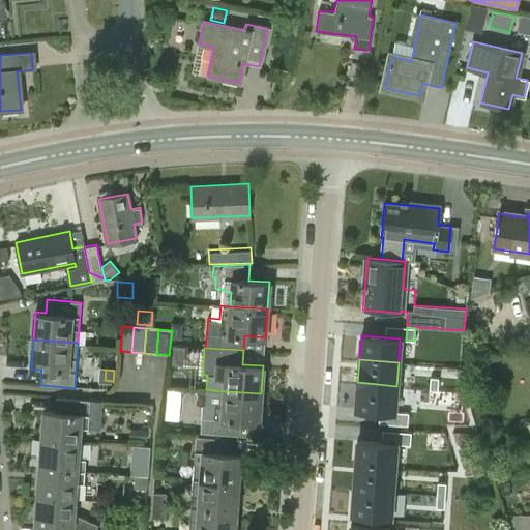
[(439,378),(431,377),(430,389),(438,390),(439,378)]
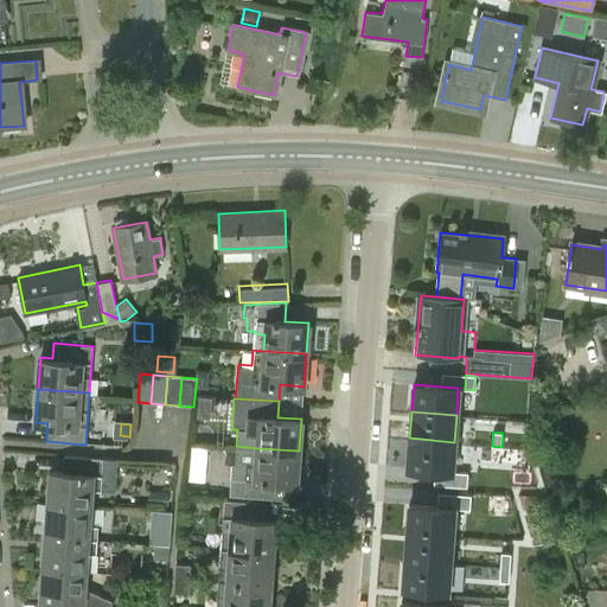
[(454,442),(409,438),(407,465),(452,470),(454,442)]
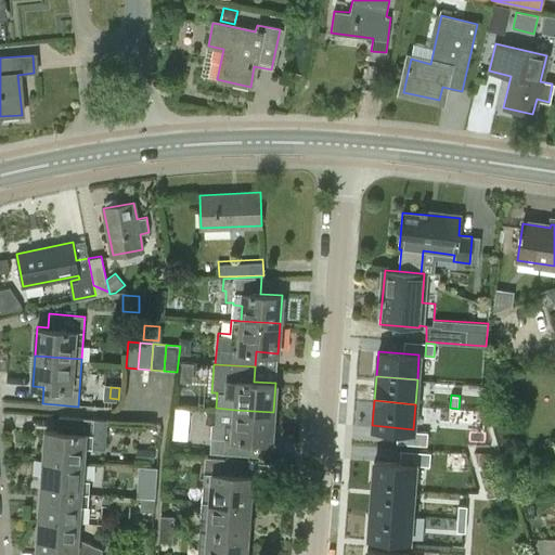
[(175,437),(189,438),(190,408),(176,407),(175,437)]
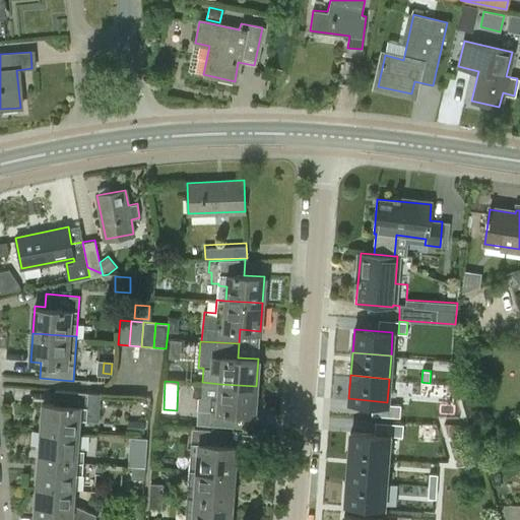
[(254,413),(256,386),(220,384),(219,398),(198,396),(196,424),(208,425),(233,426),(234,412),(254,413)]
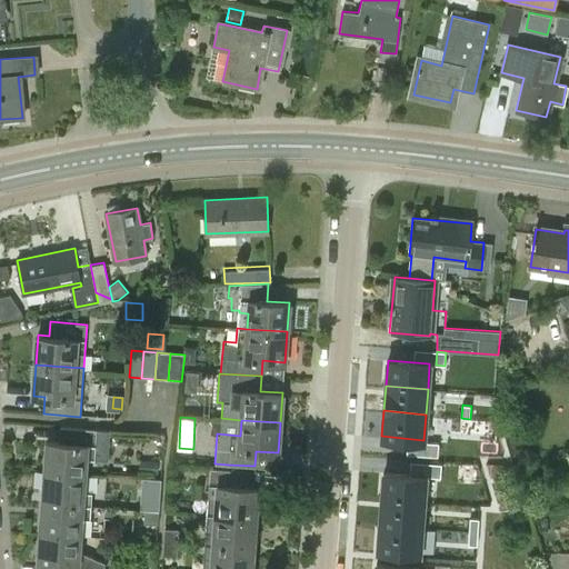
[(45,471),(83,475),(85,459),(95,460),(108,461),(110,430),(60,426),(59,442),(47,441),(45,471)]
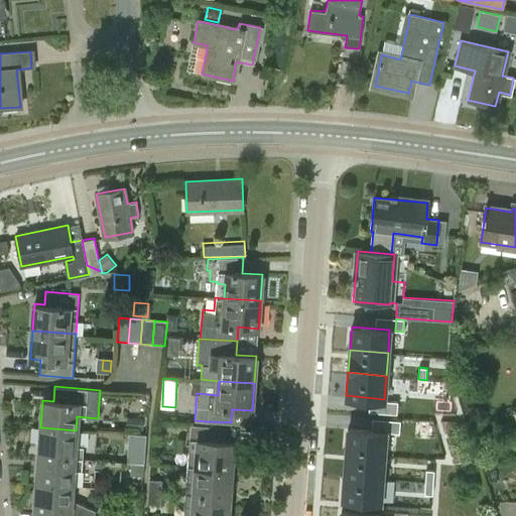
[(398,402),(389,401),(389,413),(397,414),(398,402)]
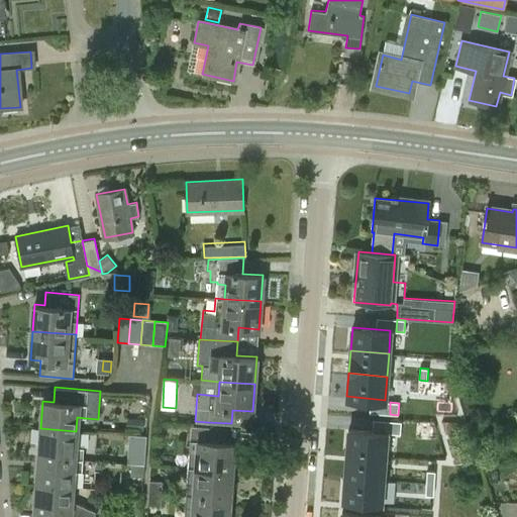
[(127,417),(126,429),(143,430),(143,418),(127,417)]
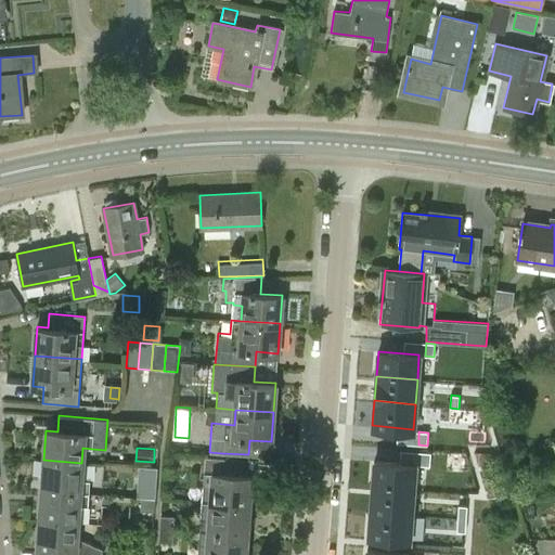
[(430,453),(422,452),(421,465),(429,466),(430,453)]
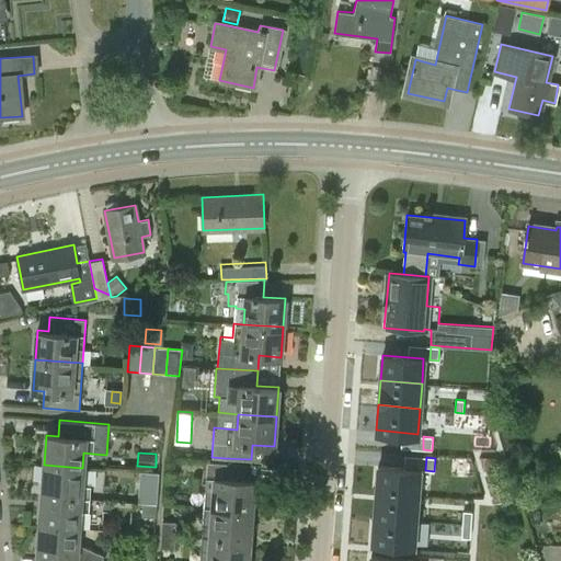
[(527,461),(512,460),(511,477),(526,478),(527,461)]
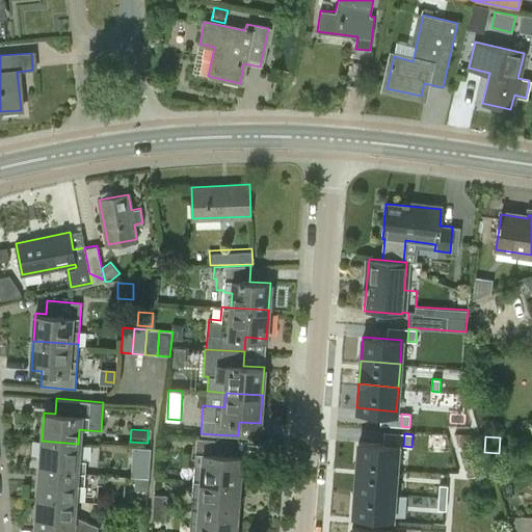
[(202,481),(239,484),(241,456),(220,455),(221,440),(196,437),(194,466),(202,467),(202,481)]
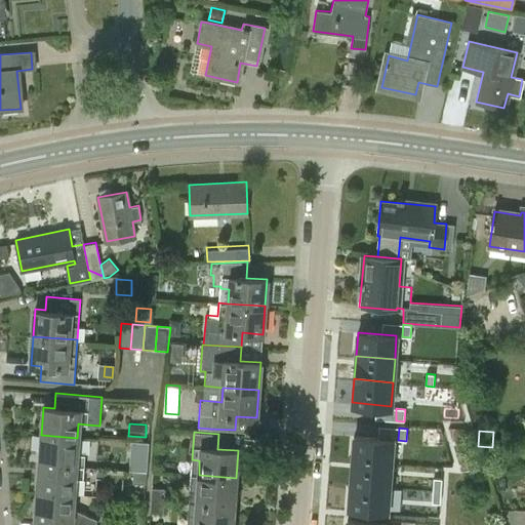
[(393,436),(354,433),(352,456),(391,459),(393,436)]
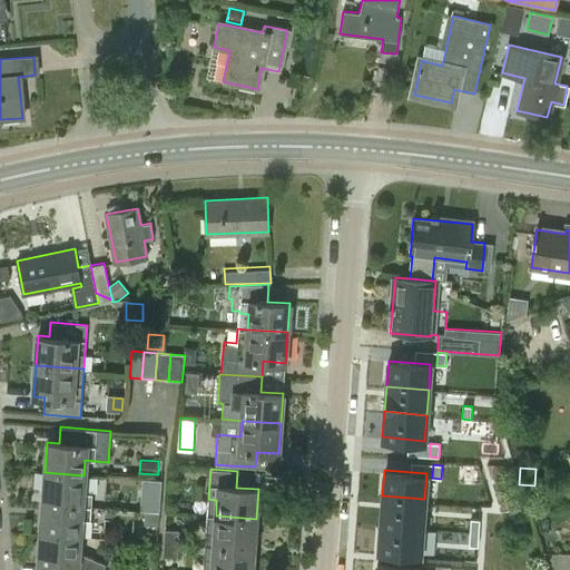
[(45,472),(42,503),(91,507),(92,493),(82,493),(84,475),(45,472)]
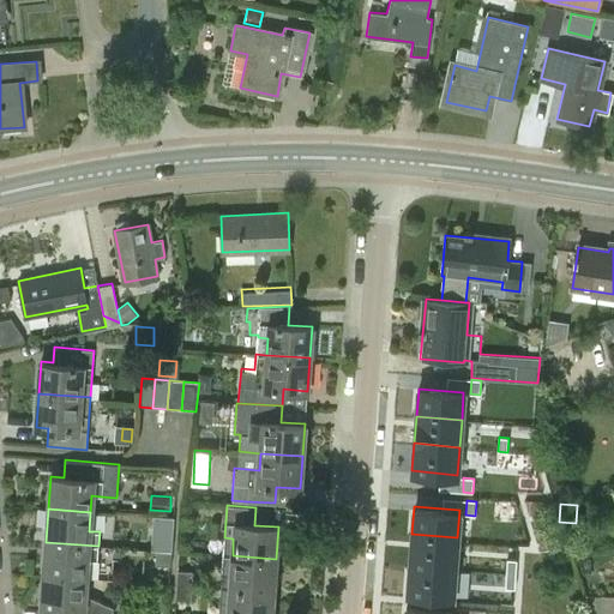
[(457,537),(411,534),(409,560),(455,565),(457,537)]
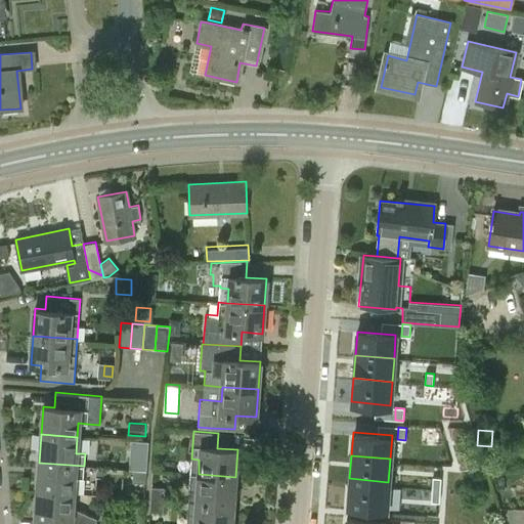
[(134,457),(133,469),(146,470),(147,459),(134,457)]
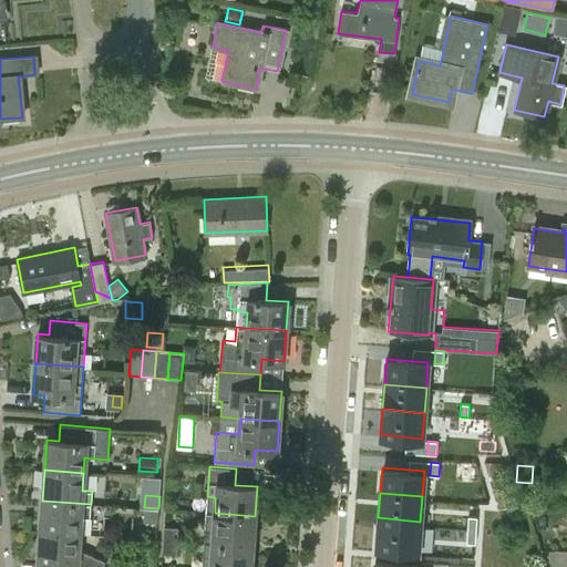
[(42,501),(40,531),(79,534),(80,517),(90,517),(91,504),(42,501)]
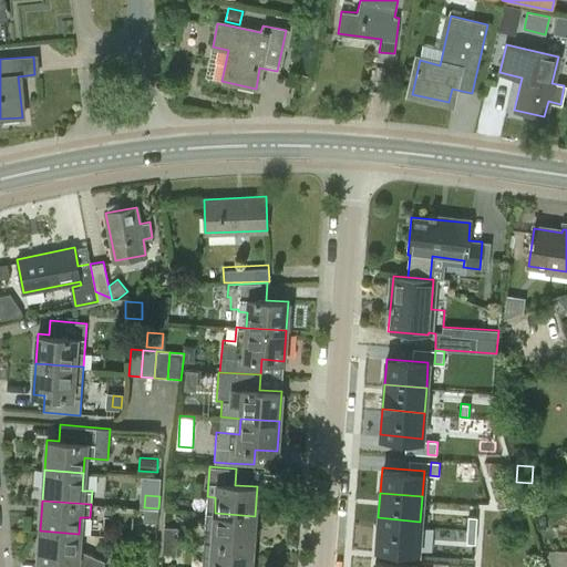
[(158,508),(144,507),(143,522),(157,523),(158,508)]
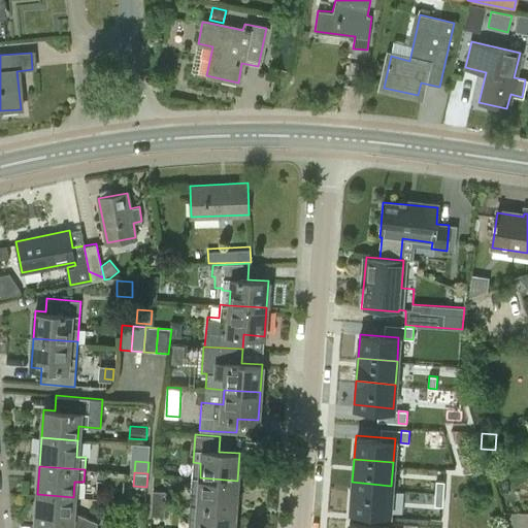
[(191,493),(190,505),(235,508),(237,481),(200,477),(199,493),(191,493)]
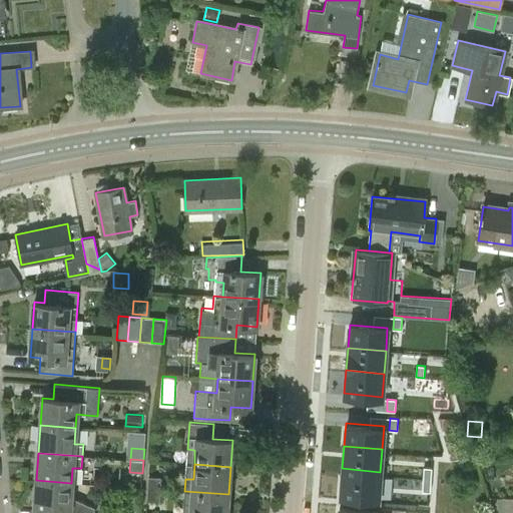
[(424,467),(423,479),(431,479),(432,468),(424,467)]
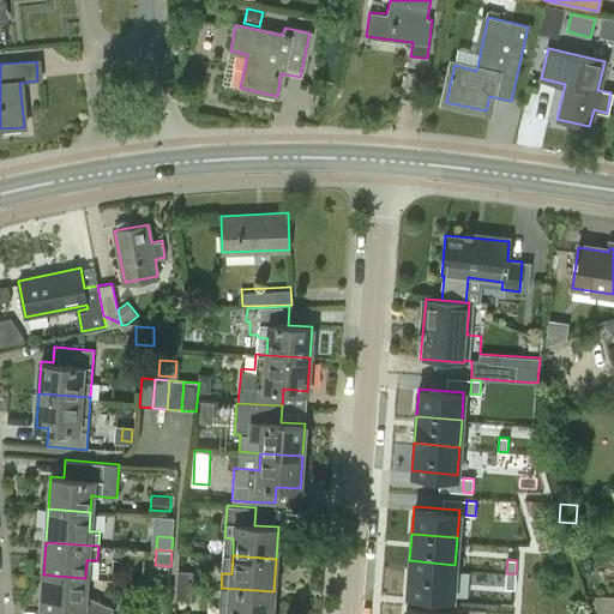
[(455,565),(409,560),(407,588),(452,593),(455,565)]
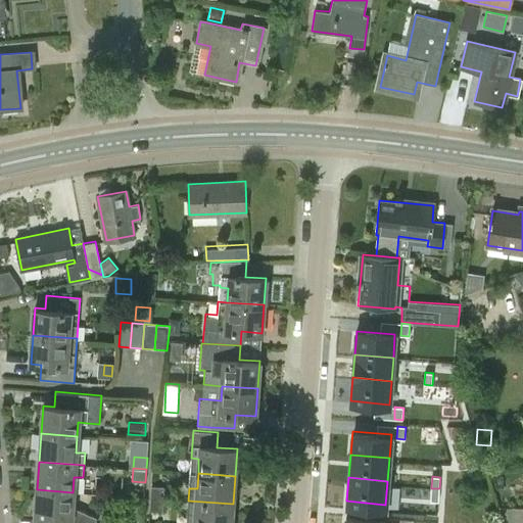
[(151,486),(150,497),(163,498),(164,487),(151,486)]
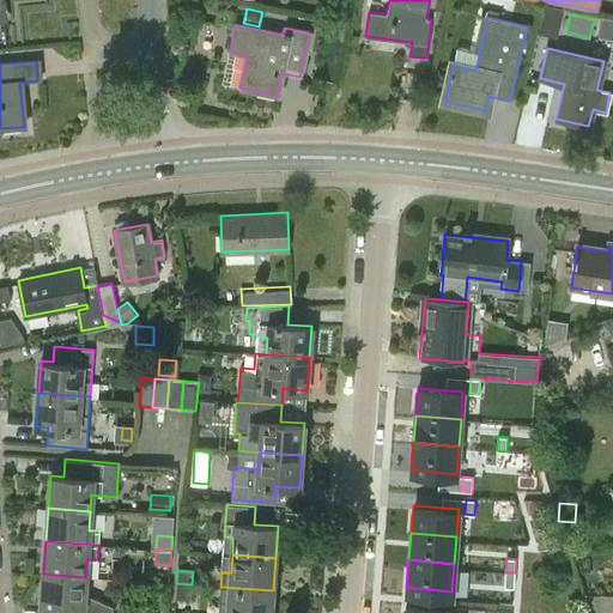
[(504,587),(514,588),(515,572),(505,572),(504,587)]
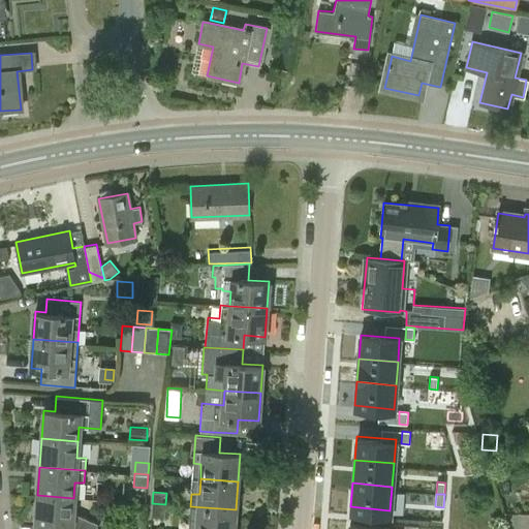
[(63,526),(62,528),(96,528),(97,523),(72,511),(73,498),(37,495),(36,524),(63,526)]
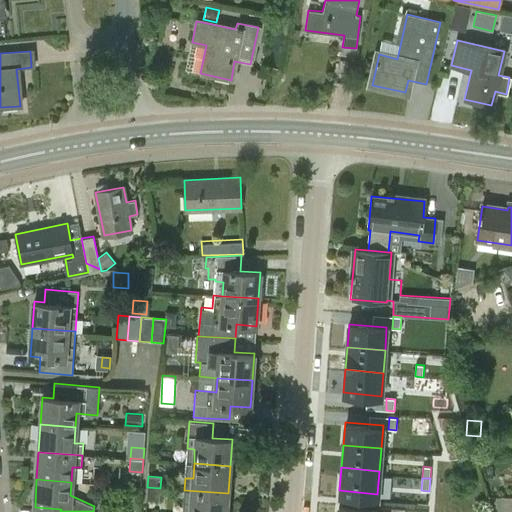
[(160,488),(147,487),(146,500),(159,501),(160,488)]
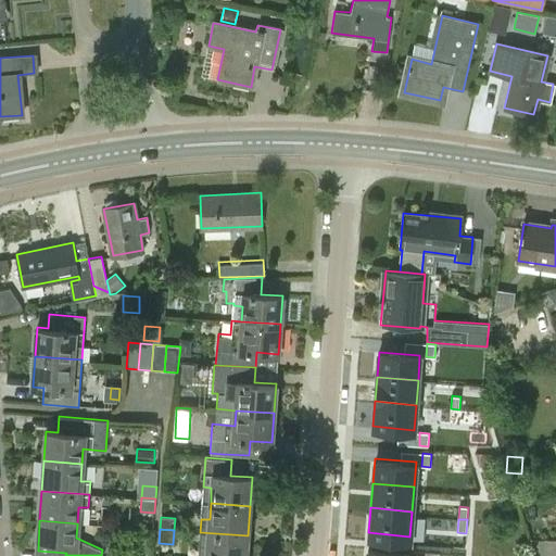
[(207,546),(206,555),(245,555),(248,535),(200,532),(199,545),(207,546)]
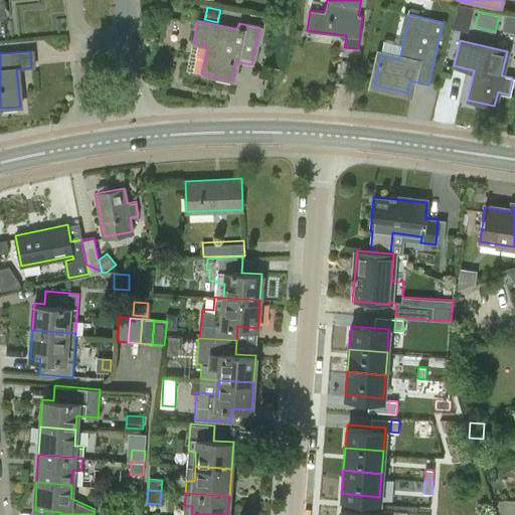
[(377,514),(378,509),(341,506),(339,514),(377,514)]
